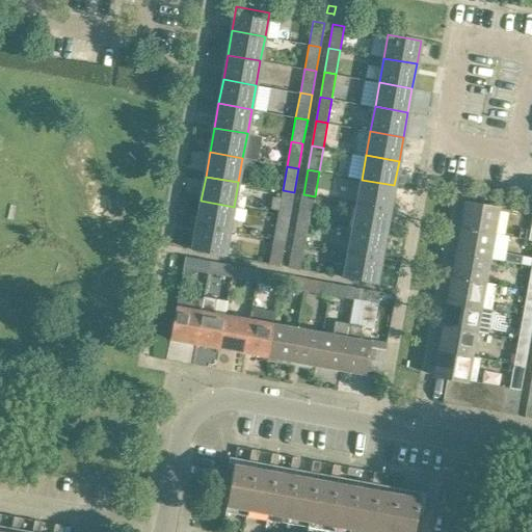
[(362,180),(357,204),(390,210),(394,185),(362,180)]
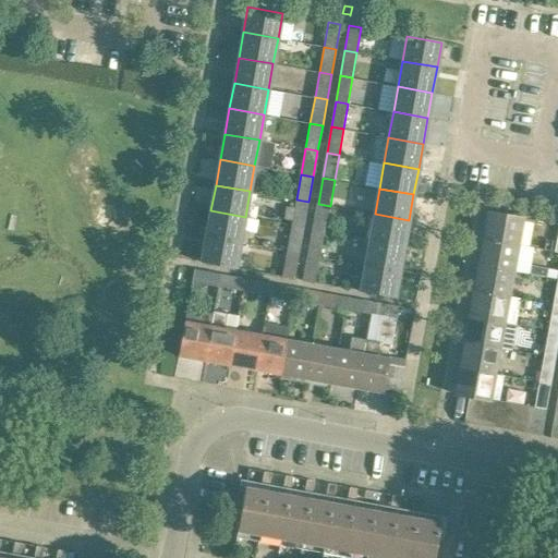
[(304,227),(308,202),(296,199),(292,225),(304,227)]
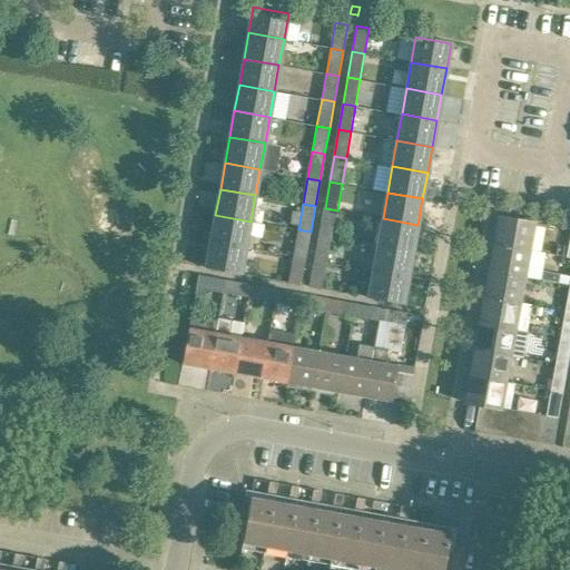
[(333,236),(337,210),(325,208),(321,234),(333,236)]
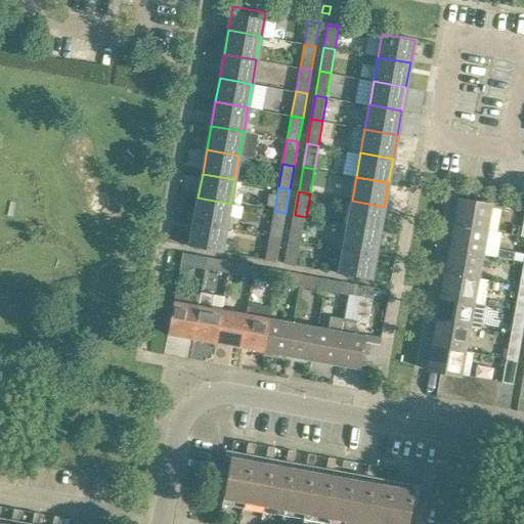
[(198,198),(193,222),(225,227),(230,204),(198,198)]
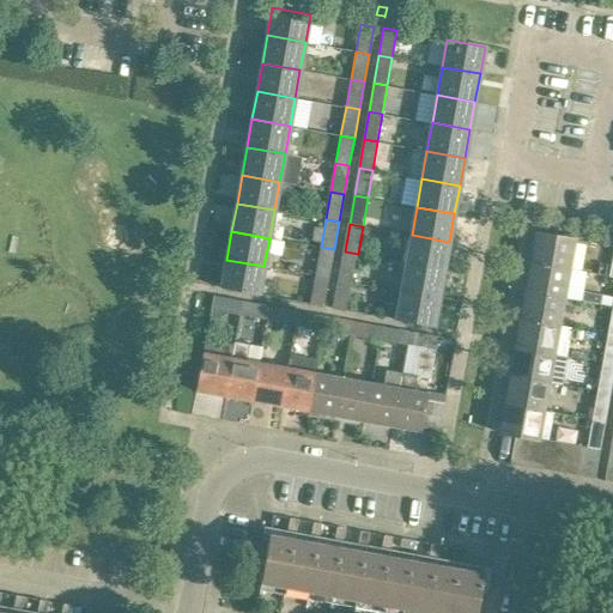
[(535,236),(530,261),(570,268),(574,243),(575,243),(576,241),(534,234),(534,236),(535,236)]
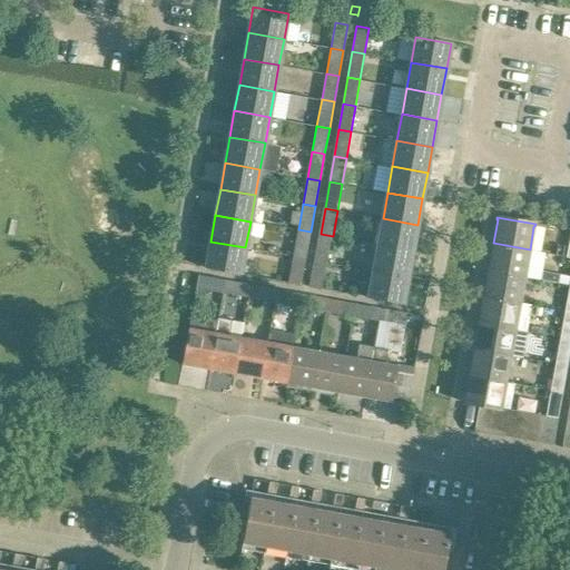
[(413,251),(418,225),(383,218),(377,244),(413,251)]
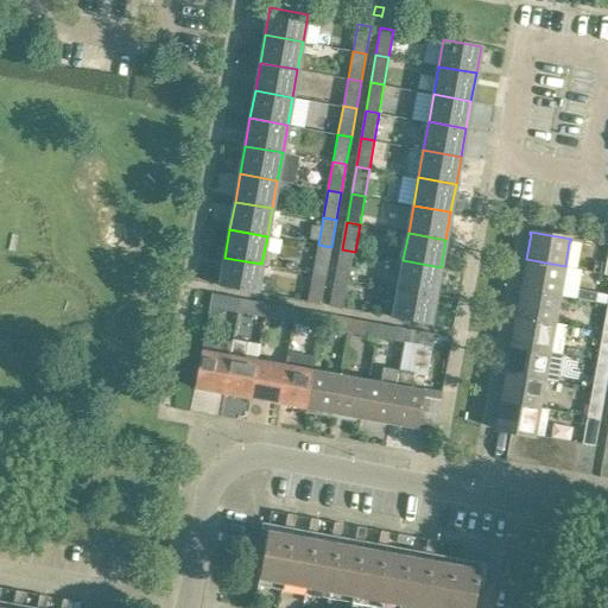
[(327,276),(331,247),(318,245),(314,273),(327,276)]
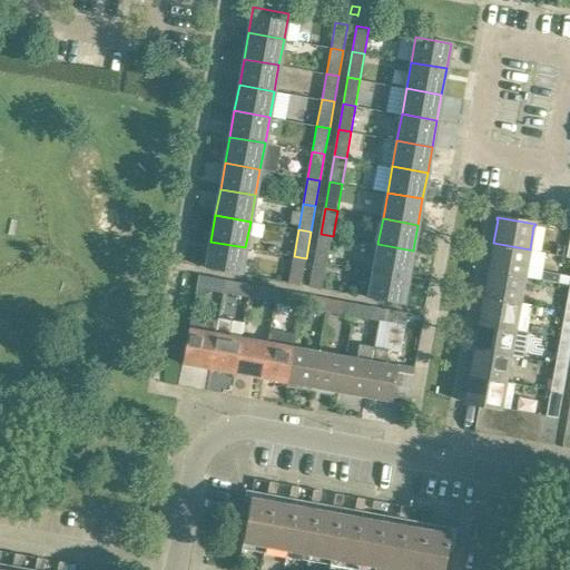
[(328,262),(333,236),(321,234),(316,261),(328,262)]
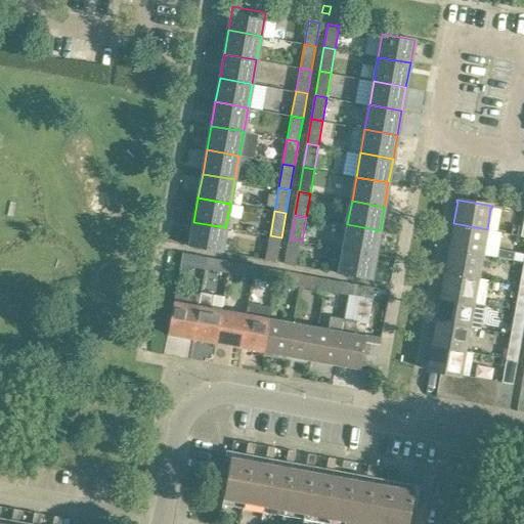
[(193,222),(189,247),(221,253),(225,227),(193,222)]
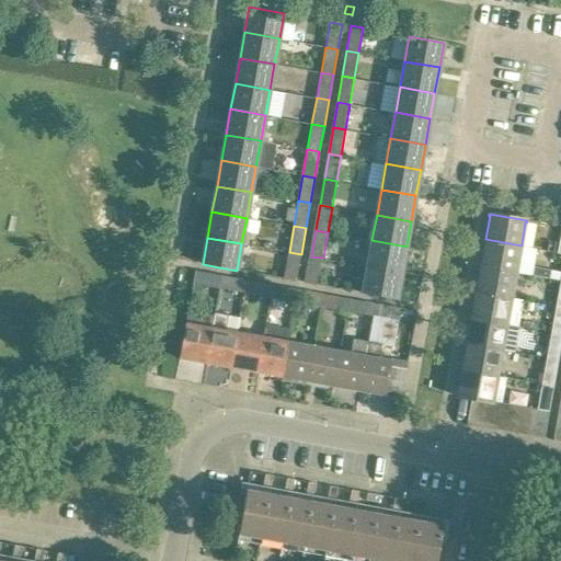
[(485,239),(481,265),(516,272),(522,245),(485,239)]
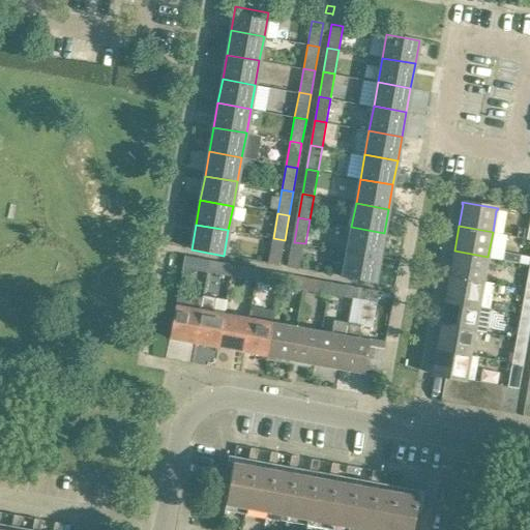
[(351,227),(347,252),(379,257),(384,233),(351,227)]
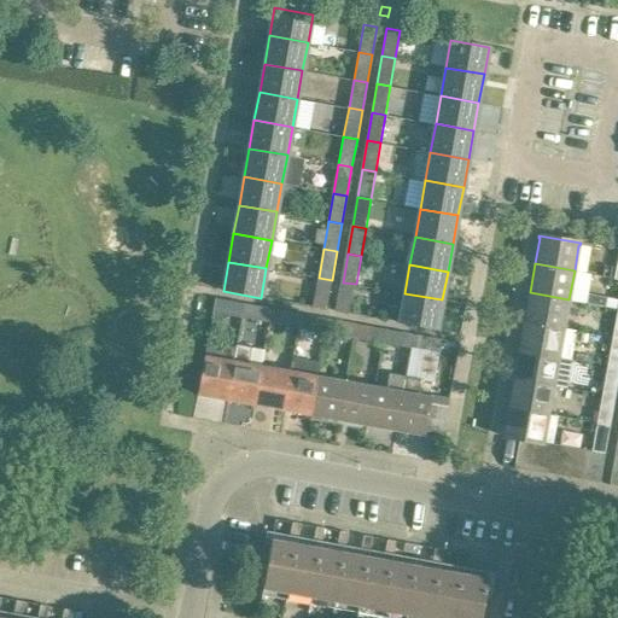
[(326,309),(332,280),(319,278),(313,307),(326,309)]
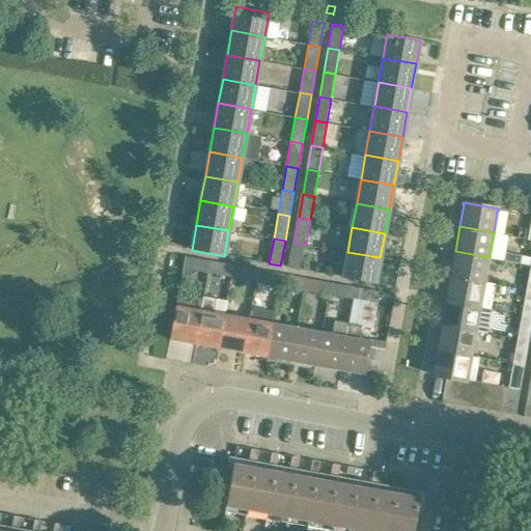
[(302,270),(306,244),(295,243),(290,268),(302,270)]
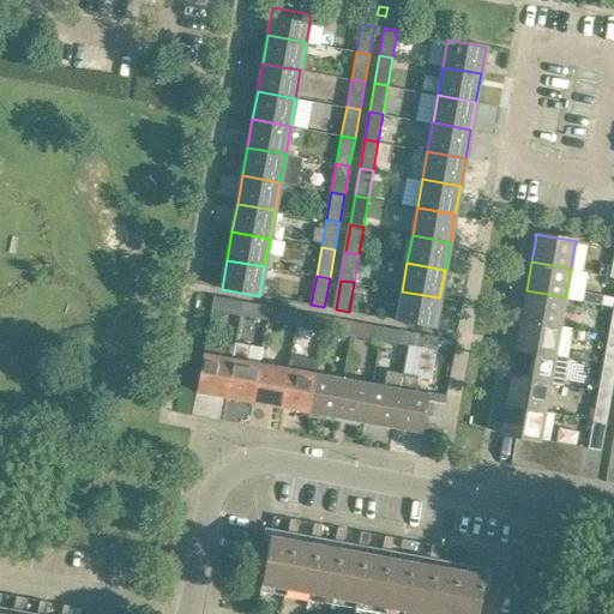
[(527,290),(521,319),(560,326),(565,298),(527,290)]
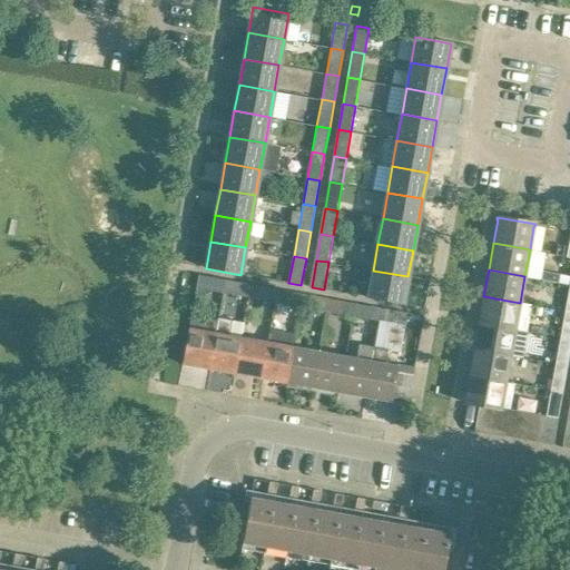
[(403,304),(408,276),(373,271),(367,297),(403,304)]
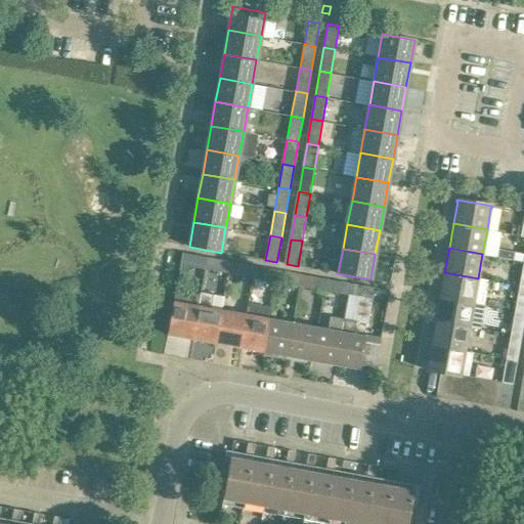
[(180,265),(204,269),(206,258),(182,254),(180,265)]
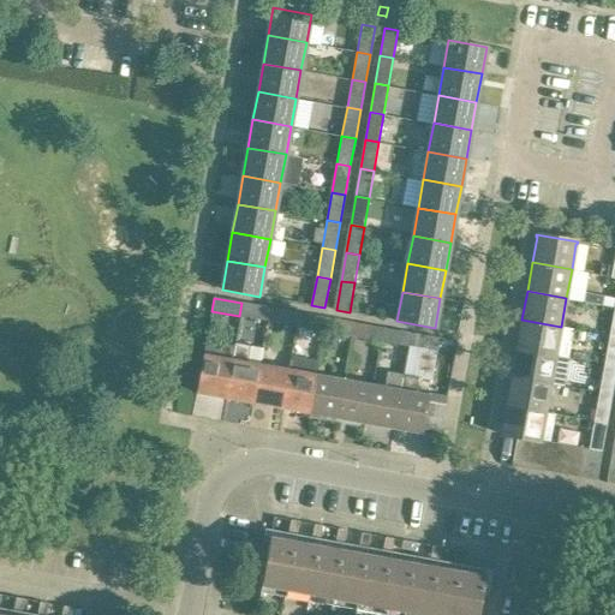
[(267,321),(269,308),(242,303),(239,316),(267,321)]
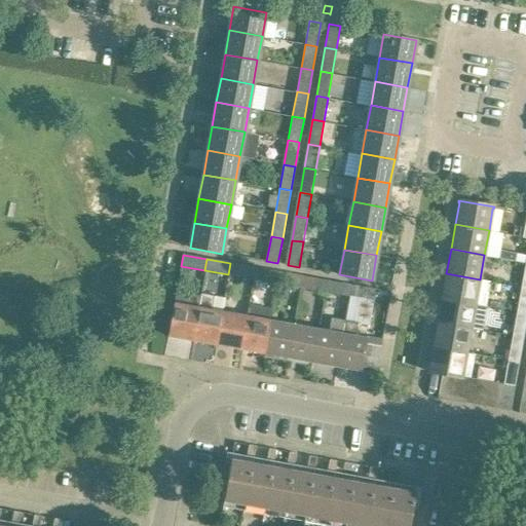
[(255,267),(230,263),(228,274),(253,278),(255,267)]
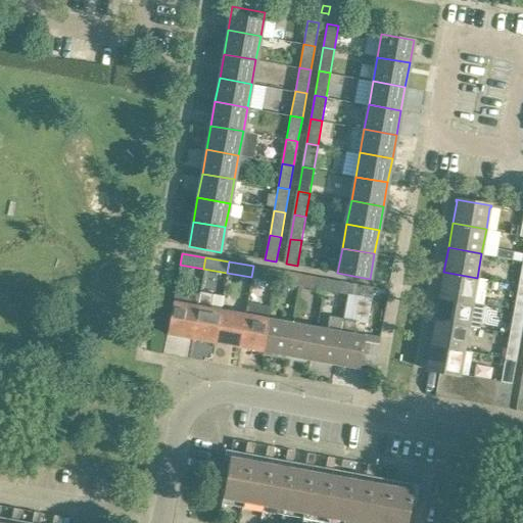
[(251,277),(275,282),(277,270),(253,266),(251,277)]
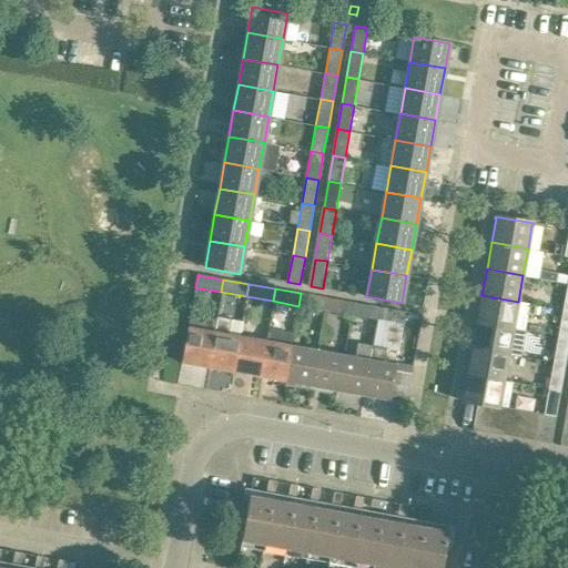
[(325,311),(327,298),(301,293),(298,306),(325,311)]
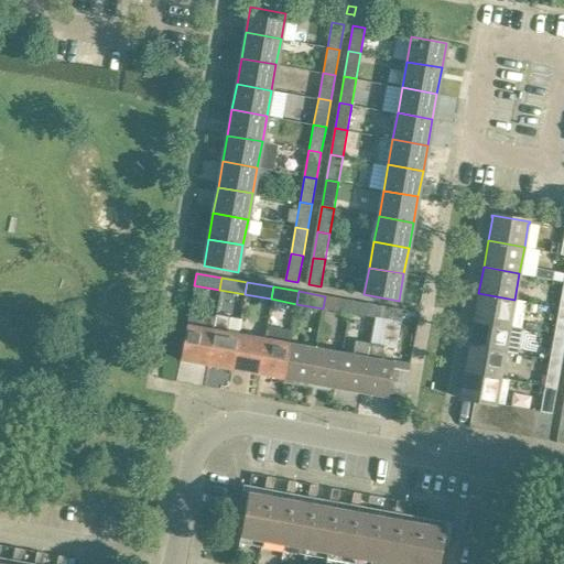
[(478,293),(474,318),(520,327),(524,301),(514,300),(478,293)]
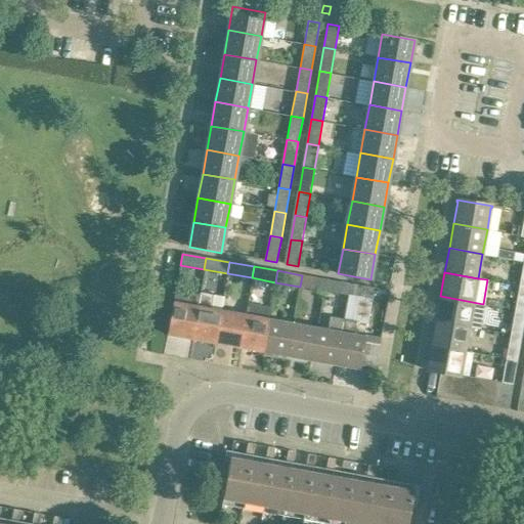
[(325,279),(302,275),(300,287),(323,291),(325,279)]
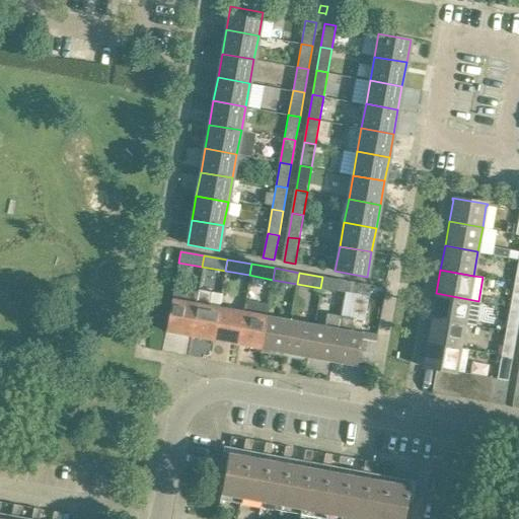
[(320,288),(345,292),(347,281),(322,277),(320,288)]
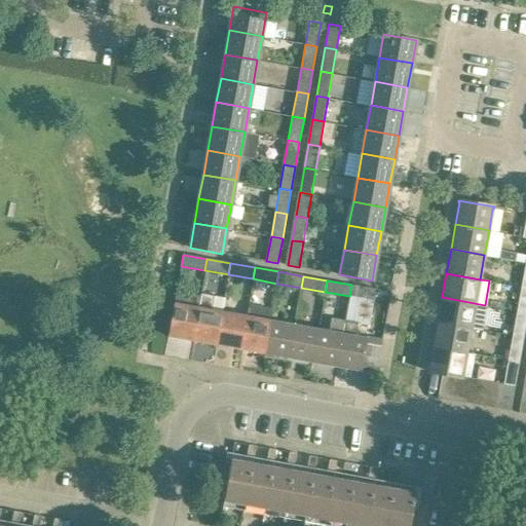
[(349,296),(374,301),(376,289),(351,285),(349,296)]
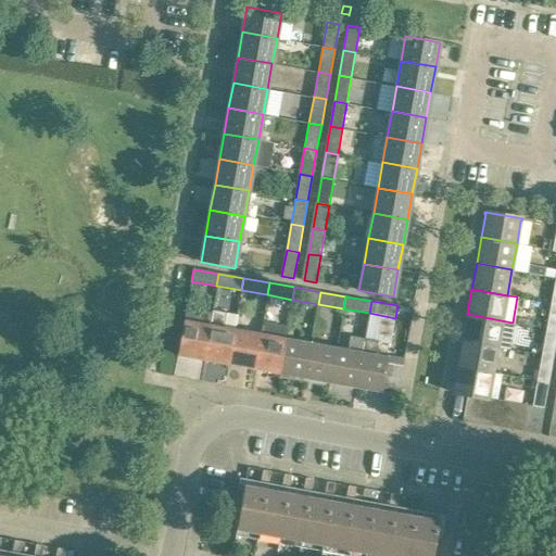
[(555,330),(555,303),(551,303),(546,328),(555,330)]
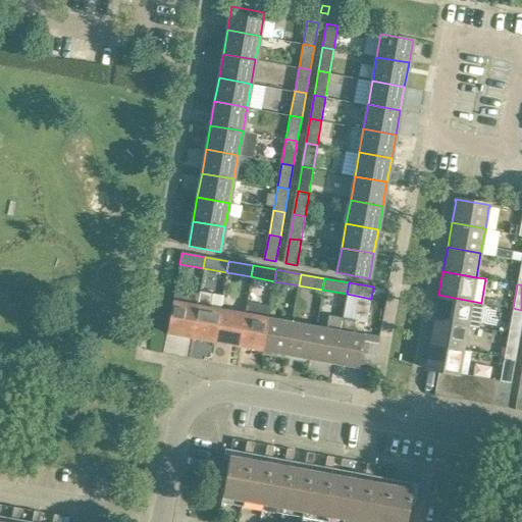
[(172,301),(166,333),(190,337),(198,296),(175,292),(174,292),(172,301)]
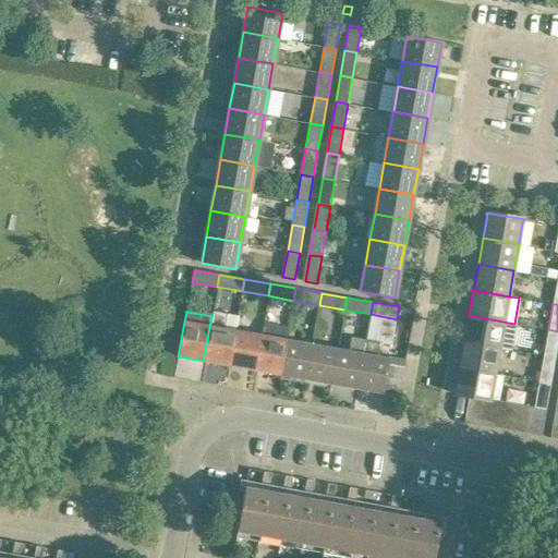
[(203,361),(229,365),(235,331),(223,329),(227,314),(213,312),(213,316),(211,316),(203,361)]
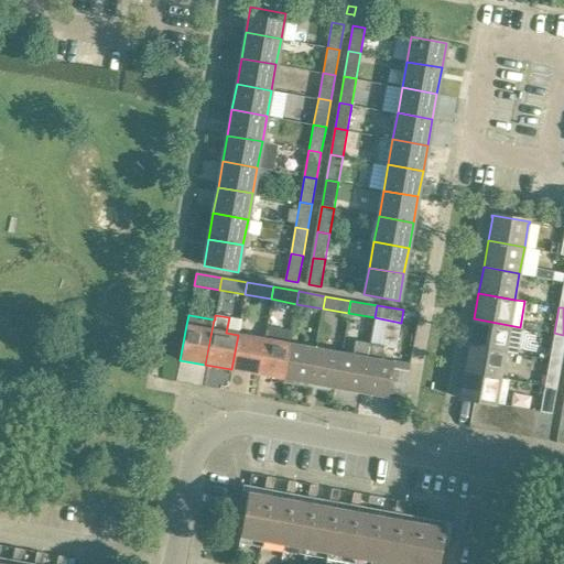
[(469,346),(506,351),(516,354),(520,327),(474,318),(469,346)]
